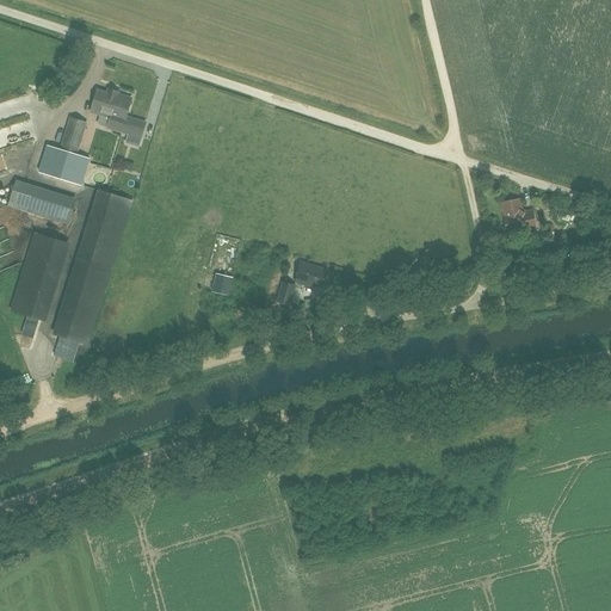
[(141,139),(146,124),(125,117),(131,99),(113,94),(113,97),(98,92),(91,112),(102,116),(103,113),(115,117),(111,129),(141,139)]
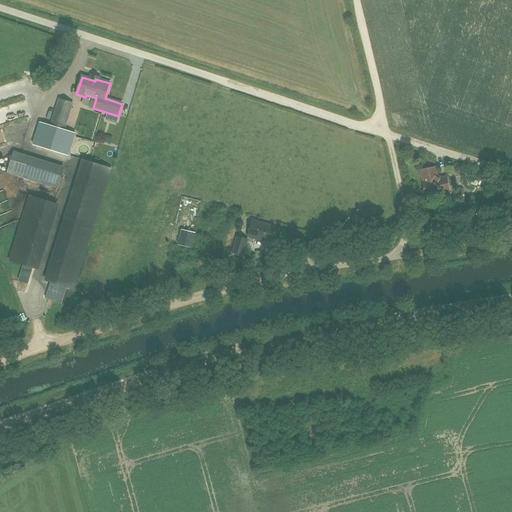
[(0,125),(33,116),(27,98),(0,105),(0,125)]
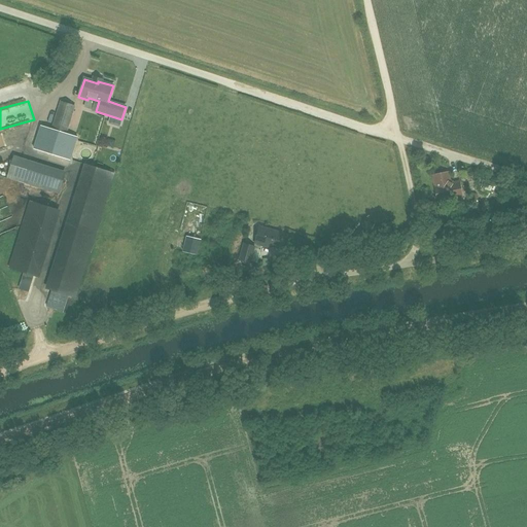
[(41,127),(35,149),(70,160),(77,137),(67,134),(75,107),(61,103),(51,130),(41,127)]
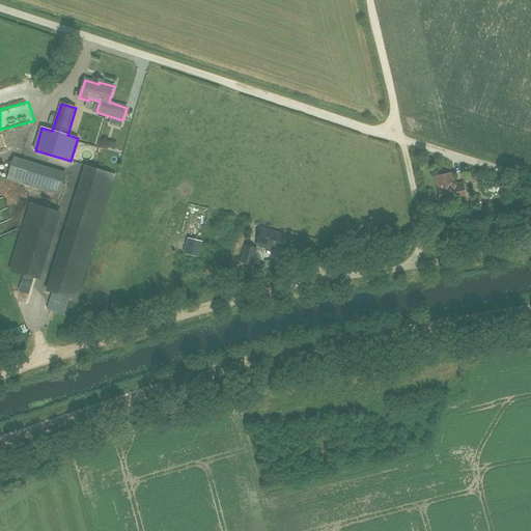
[(7,178),(24,184),(60,195),(65,178),(29,167),(12,163),(7,178)]
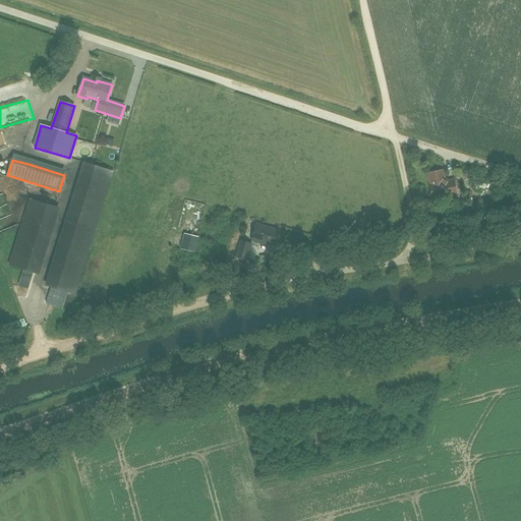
[(75,295),(96,230),(113,172),(90,164),(51,288),(75,295)]
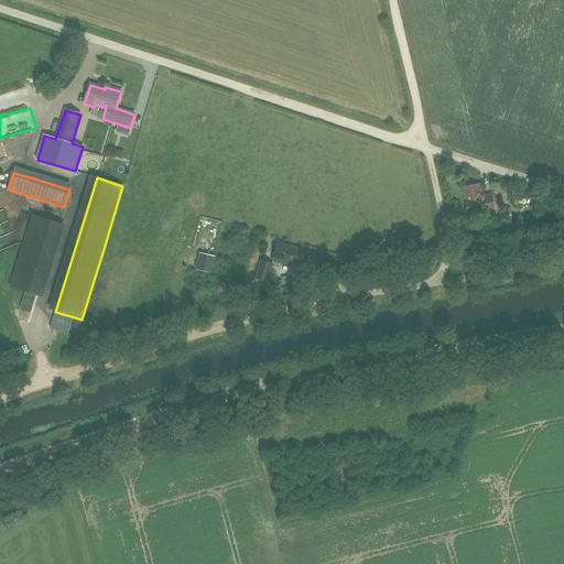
[(464,188),(466,199),(465,199),(468,216),(494,210),(490,195),(481,197),(479,185),(464,188)]
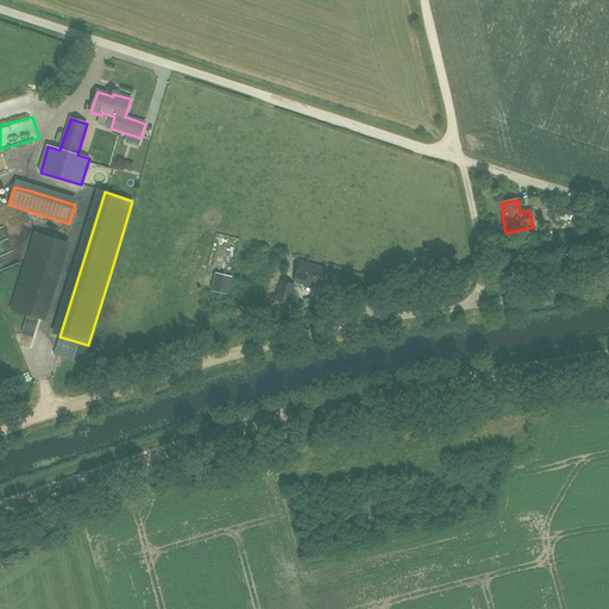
[(12,311),(39,319),(63,242),(36,233),(12,311)]
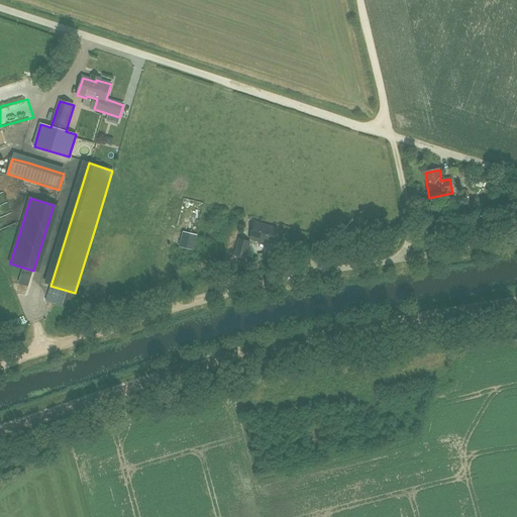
[(458,214),(457,214),(456,206),(448,208),(449,216),(450,223),(459,221),(458,214)]
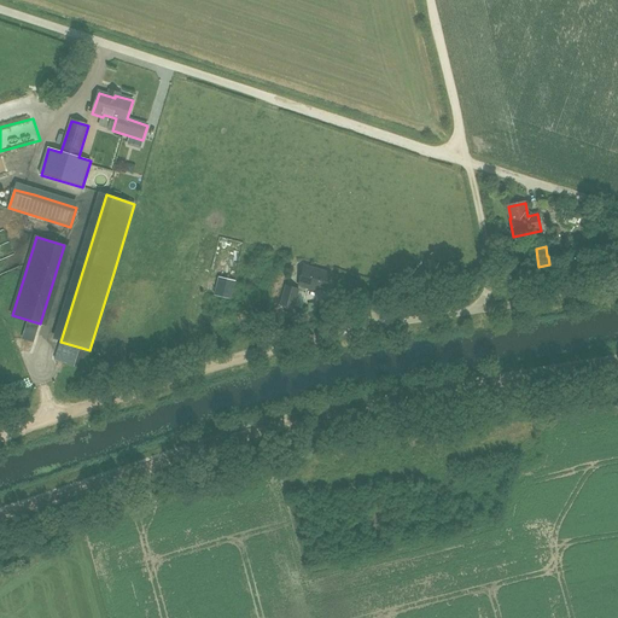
[(326,291),(331,274),(304,267),(298,286),(310,289),(310,287),(326,291)]
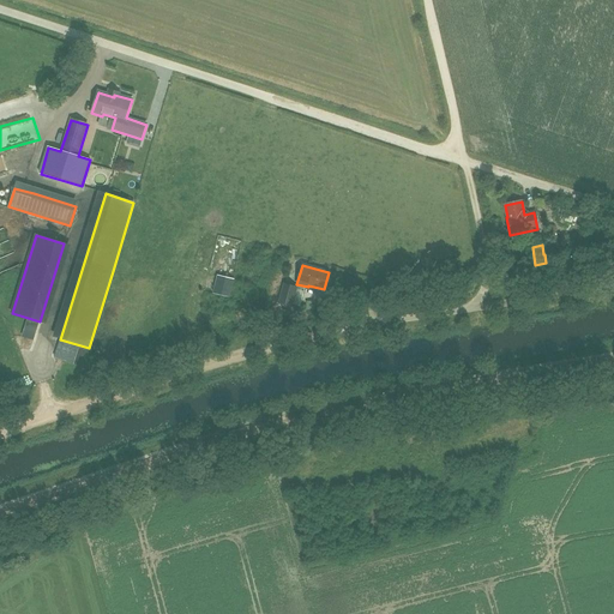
[(216,276),(214,293),(230,296),(233,278),(216,276)]
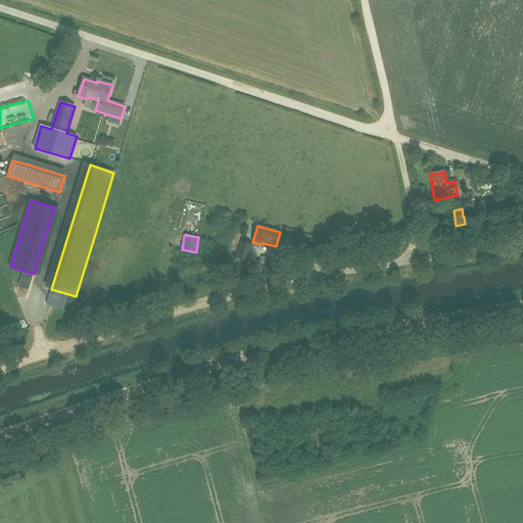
[(248,260),(251,246),(252,245),(242,242),(238,258),(248,260)]
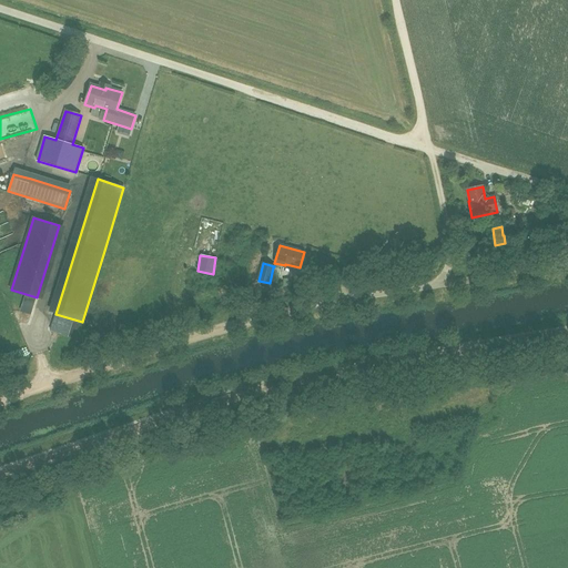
[(320,267),(314,270),(318,280),(324,276),(320,267)]
